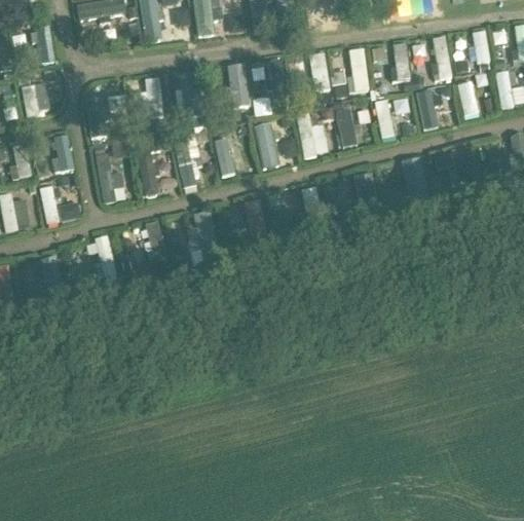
[(76,4),(78,20),(125,12),(123,0),(103,0),(76,4)]
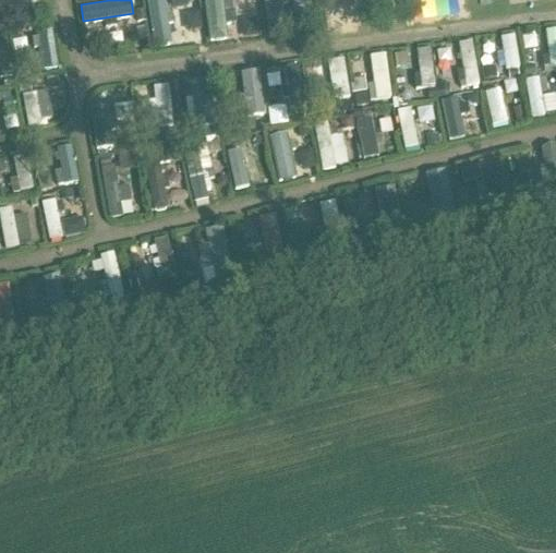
[(147,0),(155,44),(171,40),(168,21),(173,20),(171,3),(166,4),(165,0),(147,0)]
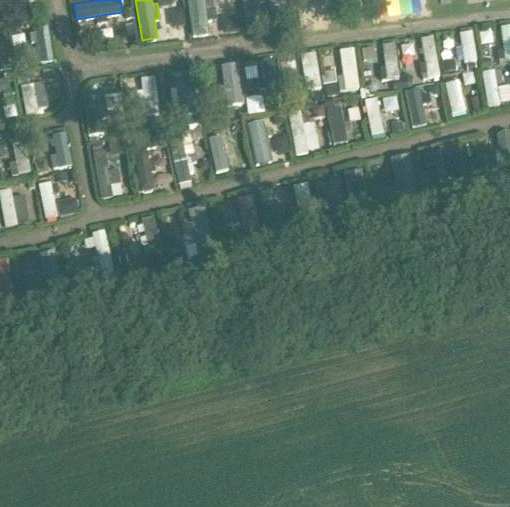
[(207,20),(204,0),(187,0),(192,35),(209,33),(207,20)]
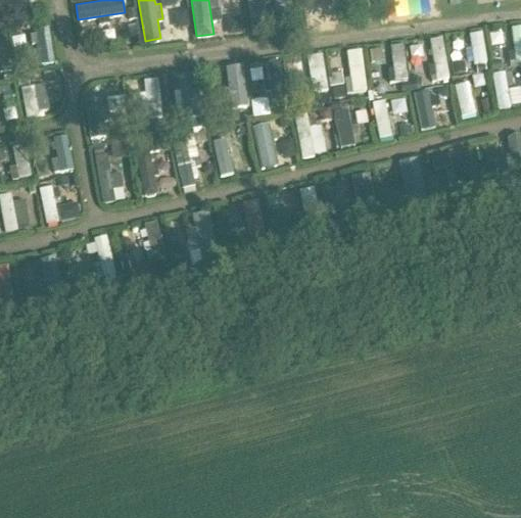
[(248,0),(252,29),(268,27),(265,1),(272,0),(248,0)]
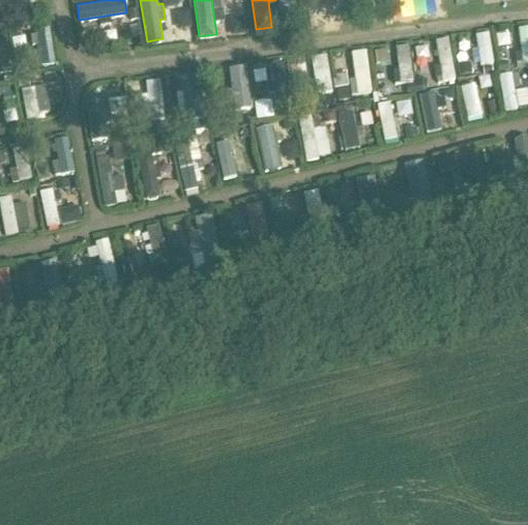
[(37,31),(31,32),(33,42),(39,41),(40,46),(35,47),(38,63),(57,60),(51,24),(36,27),(37,31)]
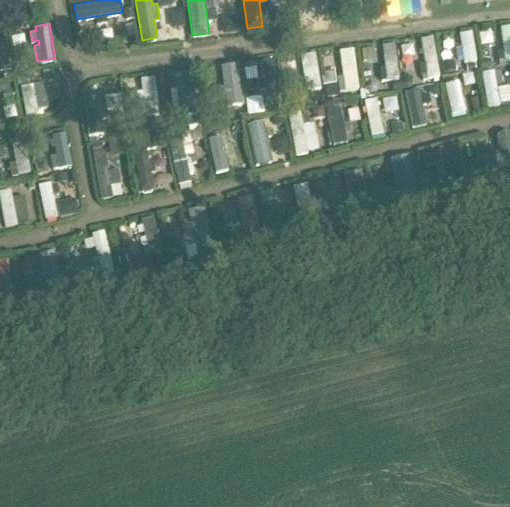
[(509,23),(501,25),(505,59),(509,58),(509,23)]
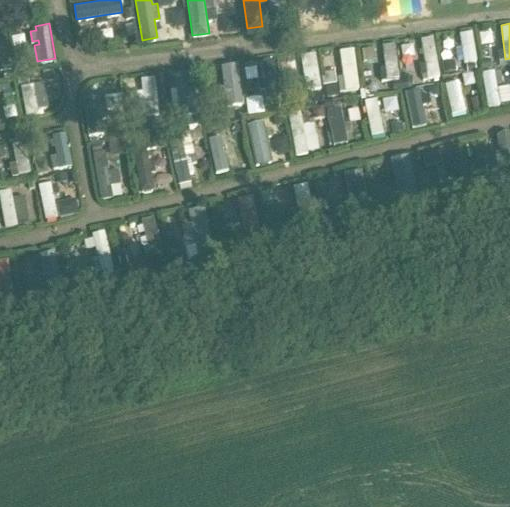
[(459,31),(464,60),(477,58),(472,29),(459,31)]
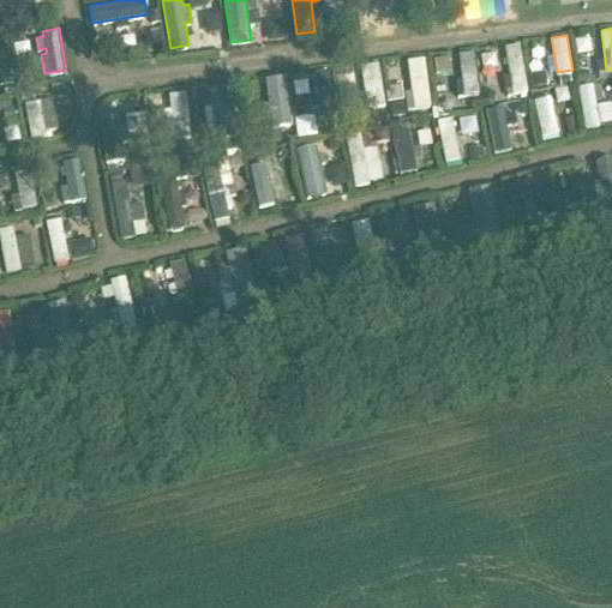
[(0,79),(1,79),(1,82),(16,79),(10,37),(0,38),(0,79)]
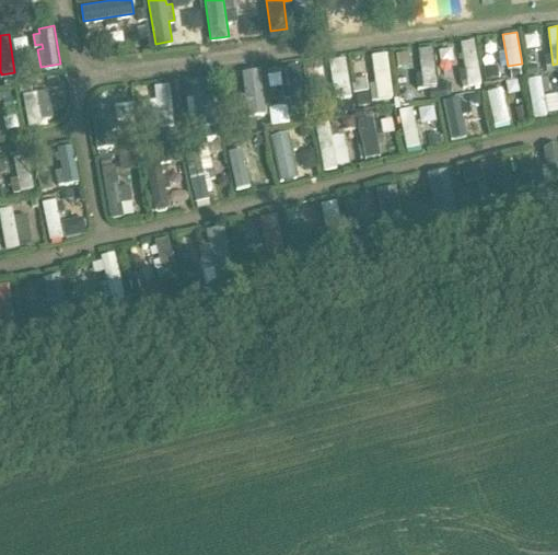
[(481,81),(474,38),(461,41),(468,83),(481,81)]
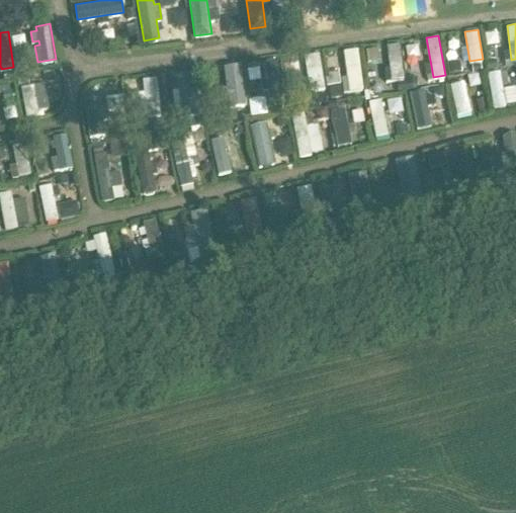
[(404,76),(400,43),(388,44),(392,78),(404,76)]
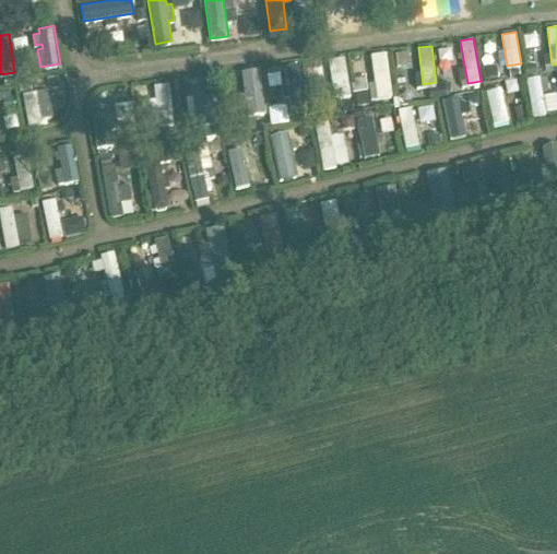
[(377,96),(392,95),(387,51),(371,54),(377,96)]
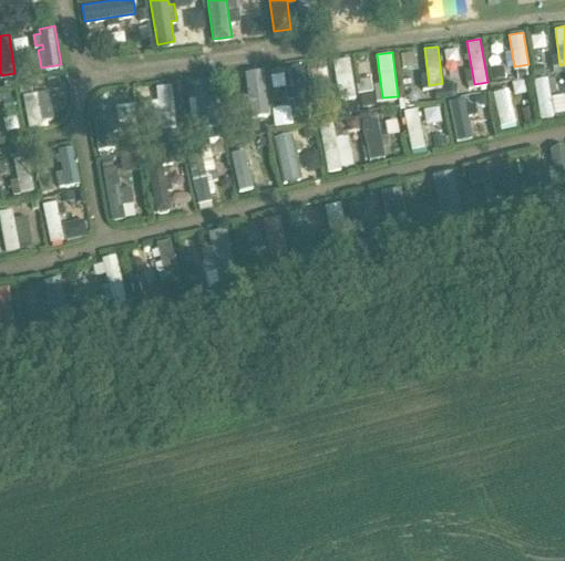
[(349,55),(332,59),(340,97),(356,94),(349,55)]
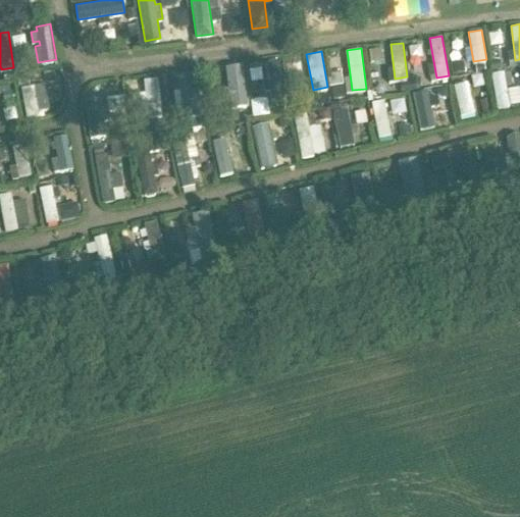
[(490,59),(491,67),(502,66),(501,58),(490,59)]
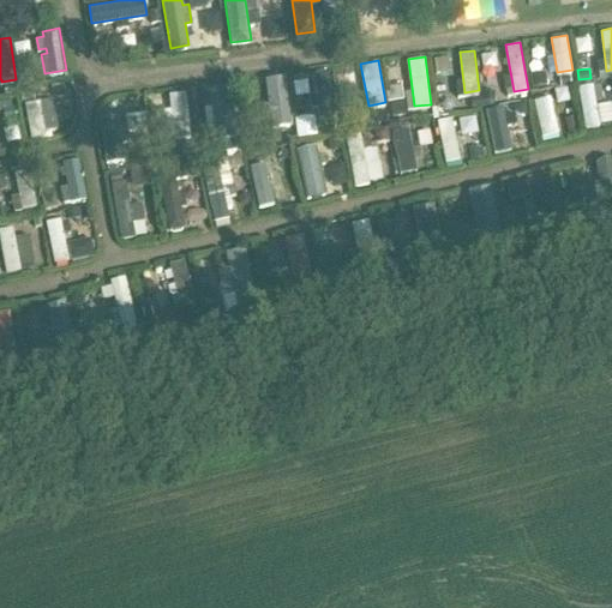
[(319,104),(319,109),(335,107),(329,70),(313,72),(317,92),(310,94),(312,106),(319,104)]
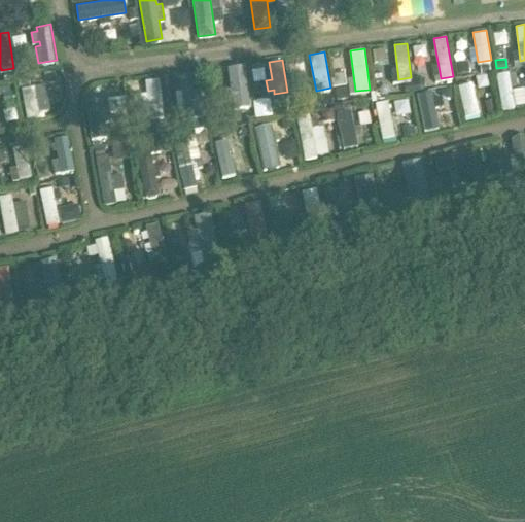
[(469,70),(468,60),(455,62),(456,72),(469,70)]
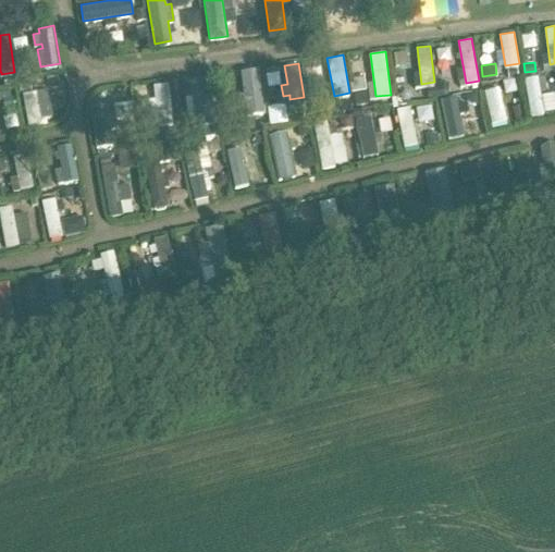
[(508,66),(509,74),(519,73),(518,65),(508,66)]
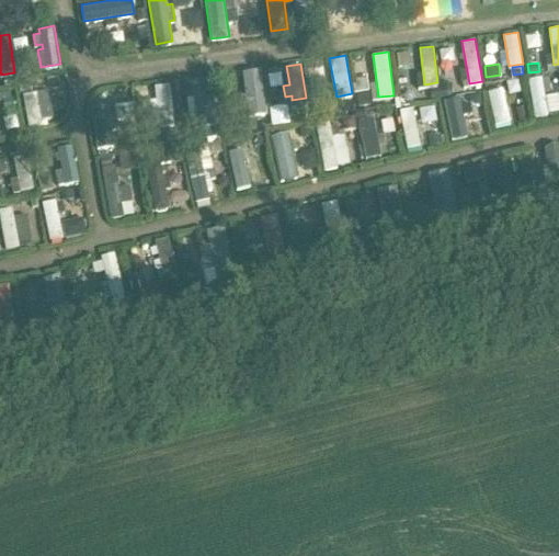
[(248,114),(264,112),(259,68),(242,70),(248,114)]
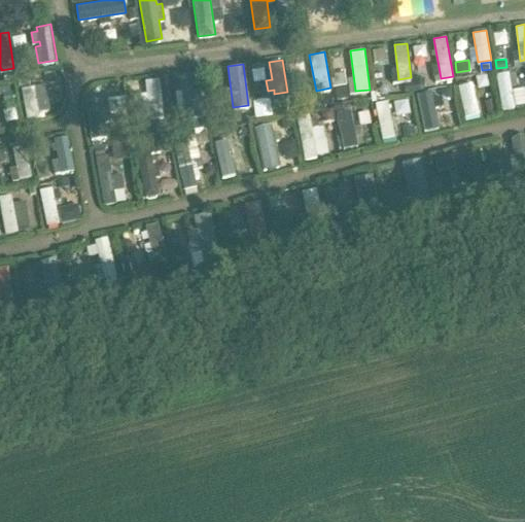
[(515,106),(510,70),(496,72),(501,108),(515,106)]
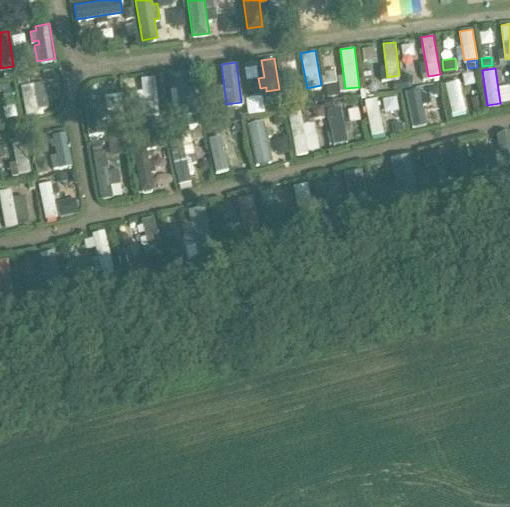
[(174,75),(169,76),(173,101),(174,101),(176,113),(179,113),(196,111),(190,70),(174,73),(174,75)]
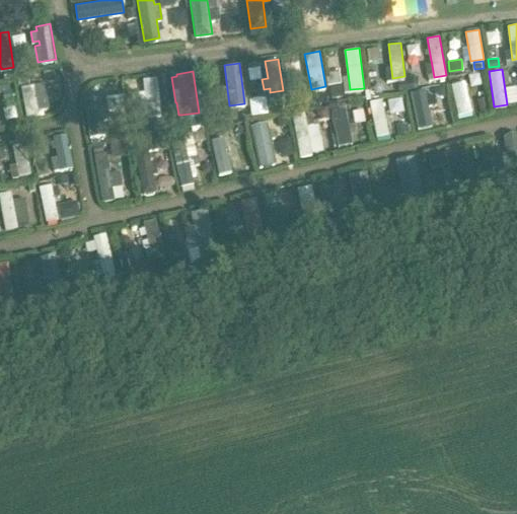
[(302,89),(301,77),(287,79),(288,91),(302,89)]
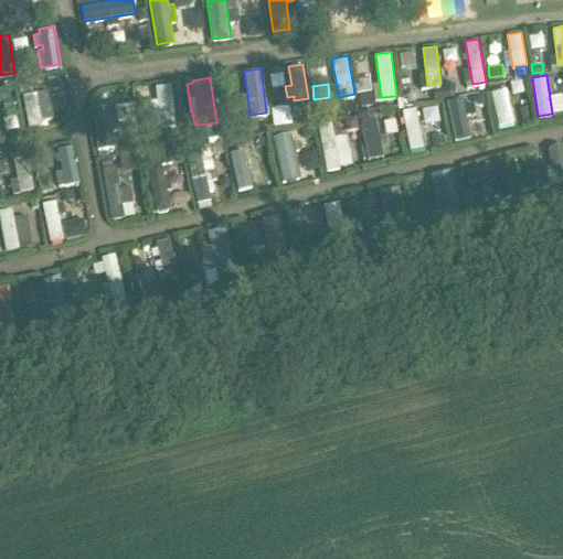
[(158,100),(142,101),(145,129),(174,126),(171,85),(157,86),(158,100)]
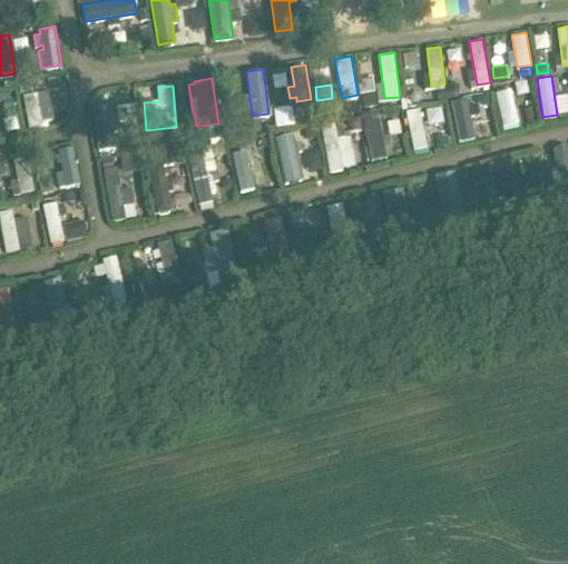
[(408,104),(419,101),(418,88),(405,90),(408,104)]
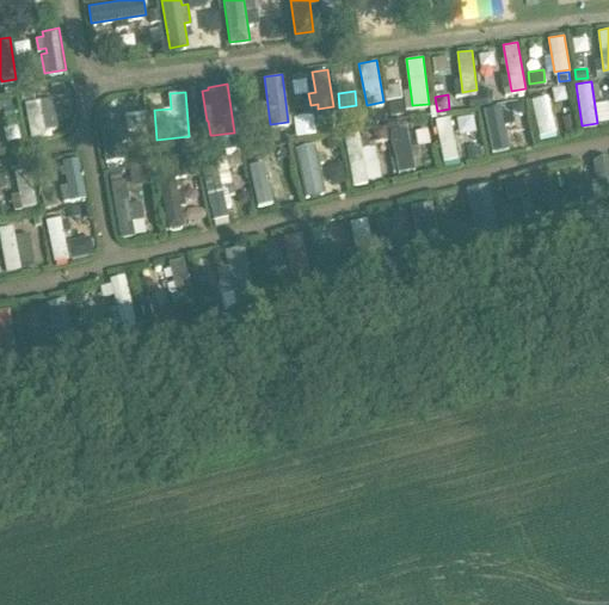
[(531,98),(540,134),(557,130),(548,94),(531,98)]
